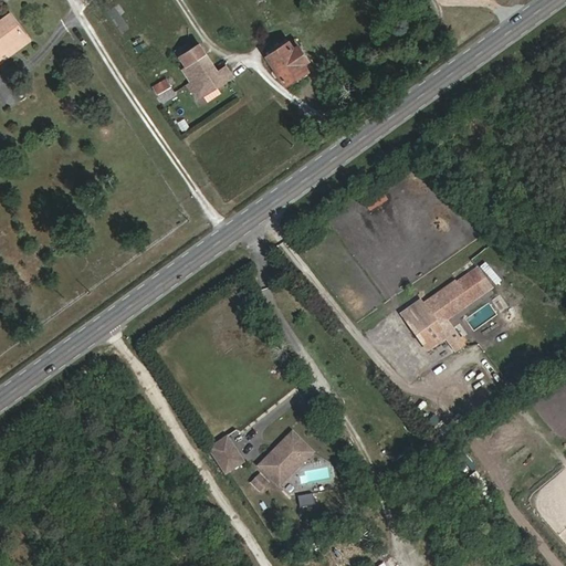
[(0,63),(32,41),(13,13),(0,22),(0,63)]
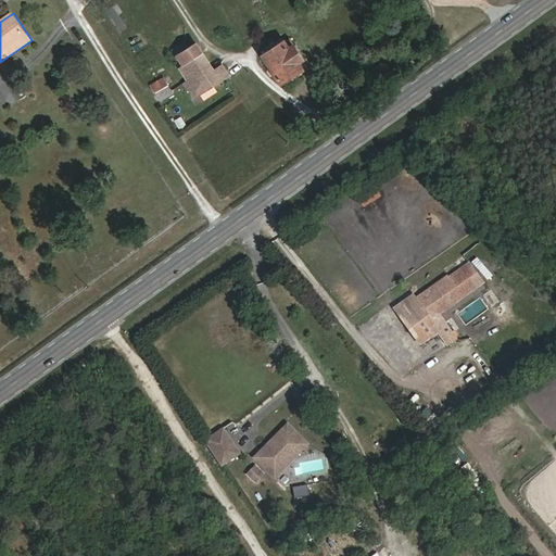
[(290,45),(286,39),(262,55),(283,86),(307,71),(304,65),(308,61),(295,40),(290,45)]
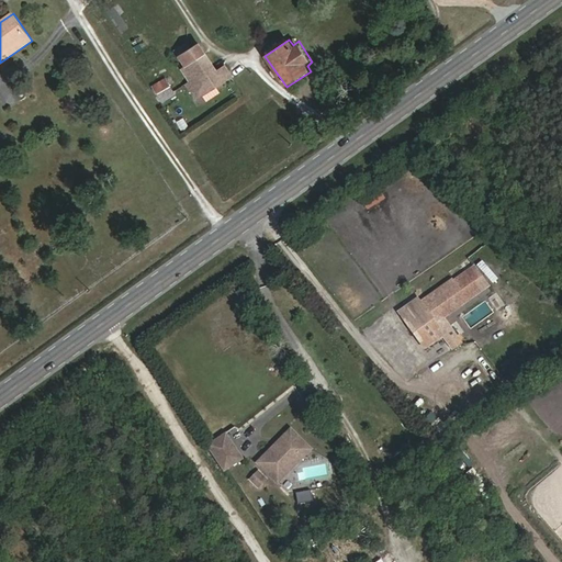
[(225,80),(200,43),(179,57),(186,66),(181,68),(190,81),(187,83),(197,100),(225,80)]
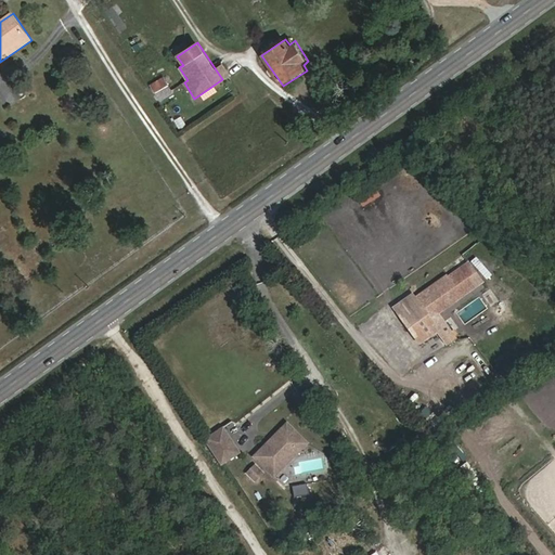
[(173,81),(169,75),(152,87),(160,102),(175,94),(169,86),(173,81)]
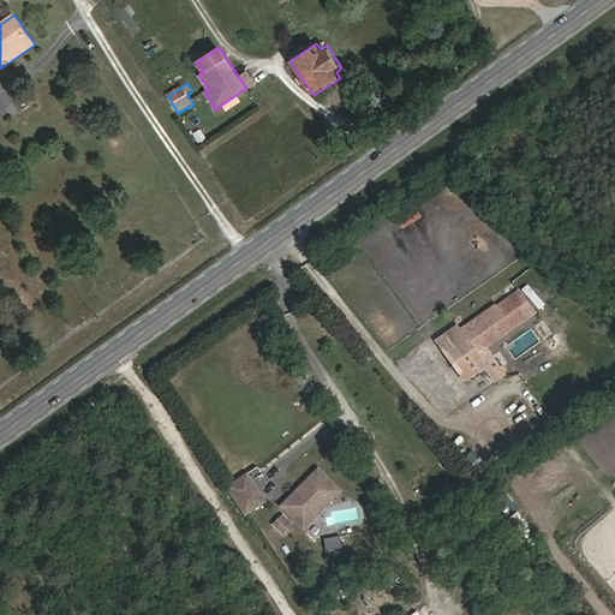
[(536,310),(524,292),(465,333),(478,350),(487,344),(536,310)]
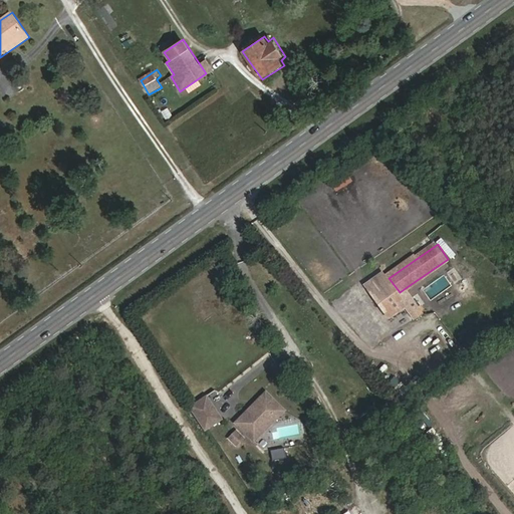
[(403,297),(400,292),(389,278),(384,272),(370,282),(394,313),(408,303),(403,297)]
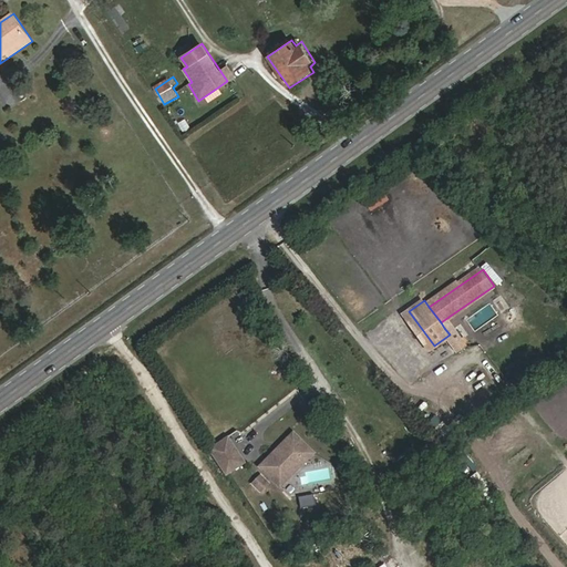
[(453,322),(449,317),(441,322),(444,328),(453,322)]
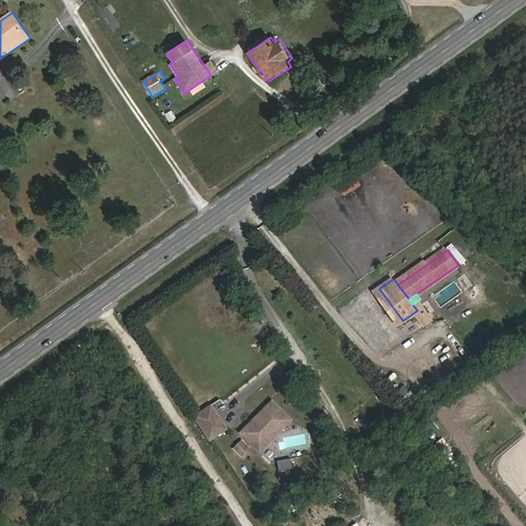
[(433,316),(420,299),(412,304),(417,310),(425,322),(433,316)]
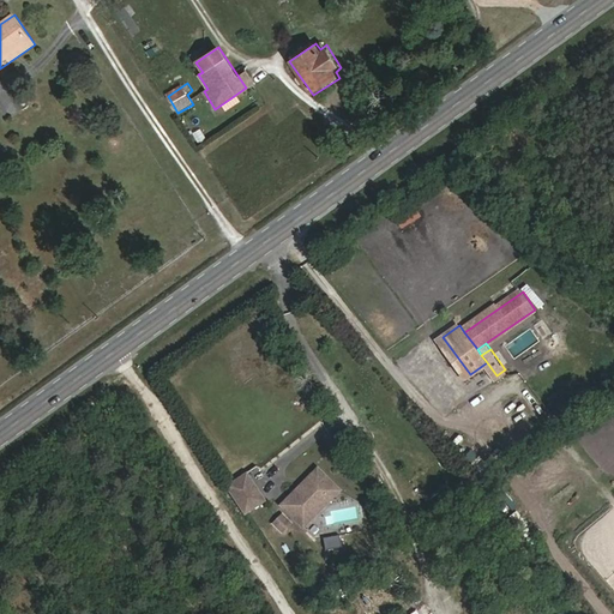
[(321,468),(286,505),(301,519),(321,500),(327,507),(344,491),(321,468)]
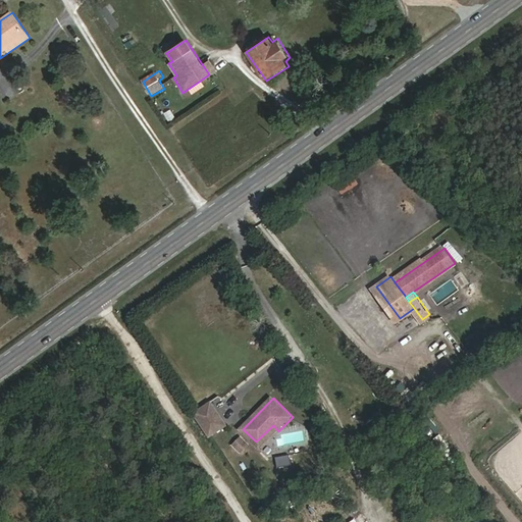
[(212,401),(195,412),(211,435),(216,432),(208,419),(219,412),(212,401)]
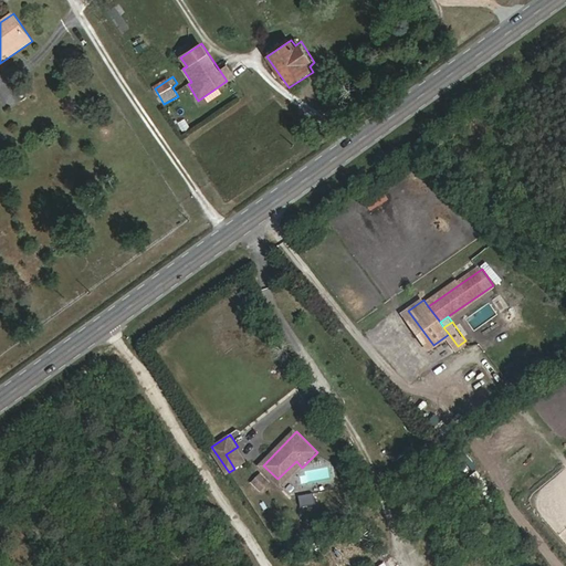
[(234,469),(247,461),(238,447),(226,454),(234,469)]
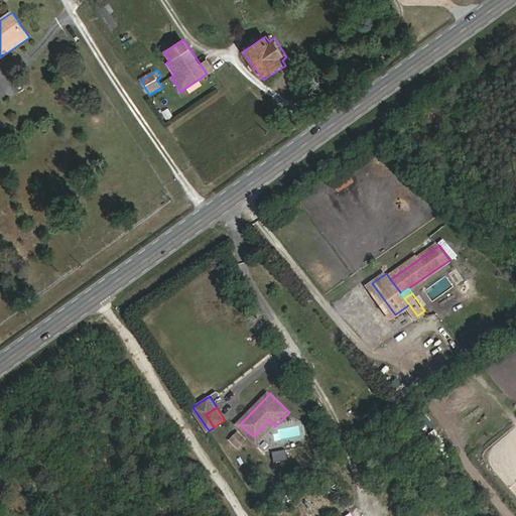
[(275,426),(270,420),(253,436),(259,442),(275,426)]
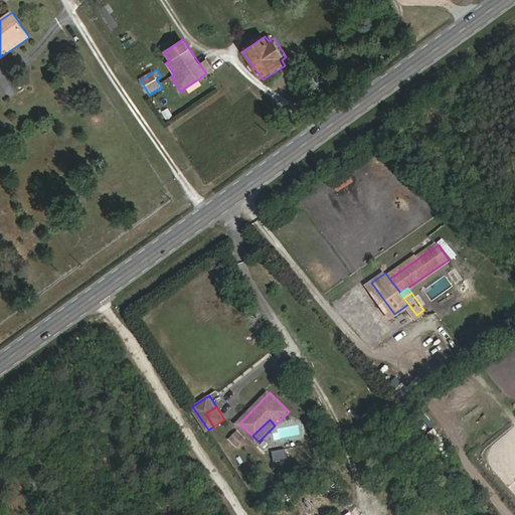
[(236,428),(226,439),(237,449),(246,440),(236,428)]
